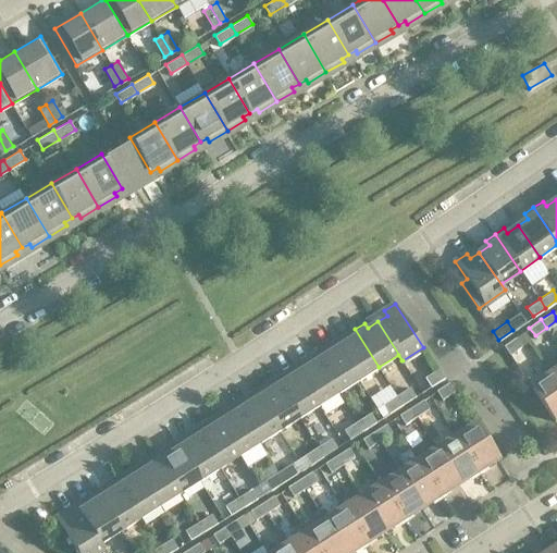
[(379,367),(355,329),(346,335),(349,340),(338,346),(359,379),(379,367)]
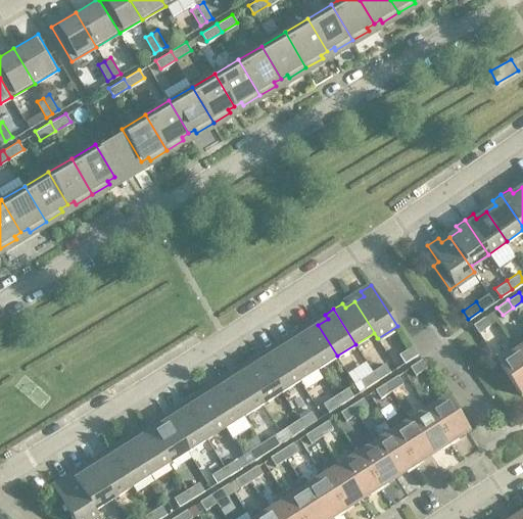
[(490,324),(484,316),(473,324),(478,332),(490,324)]
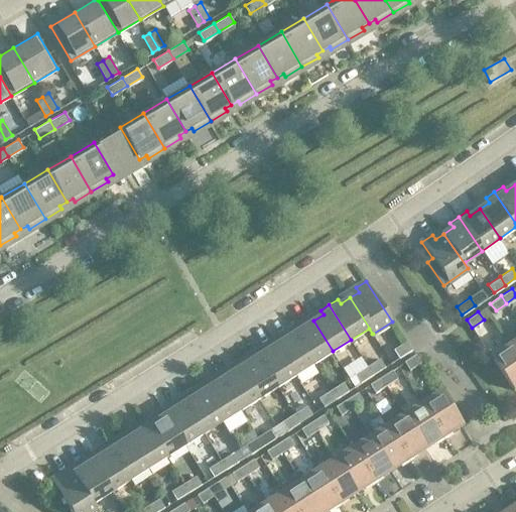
[(333,351),(313,321),(303,327),(300,323),(292,328),(314,363),(333,351)]
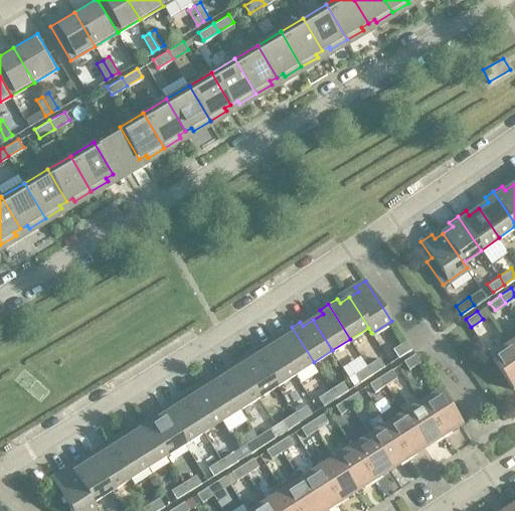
[(314,362),(292,327),(283,333),(286,337),(276,343),(295,373),(314,362)]
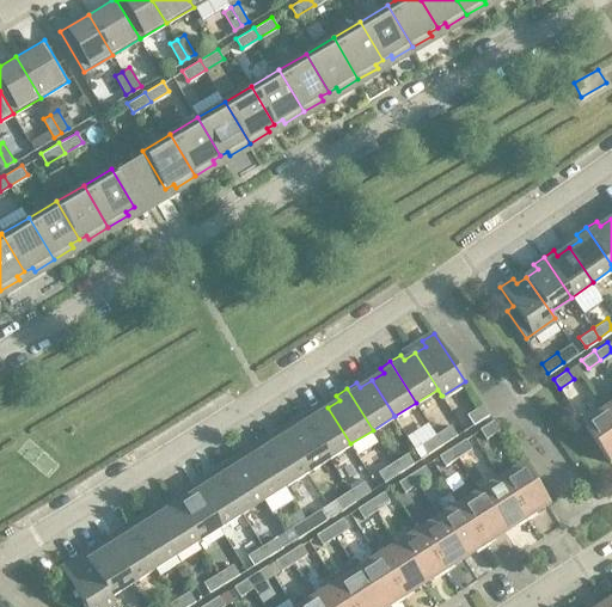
[(489,412),(483,404),(466,414),(473,423),(489,412)]
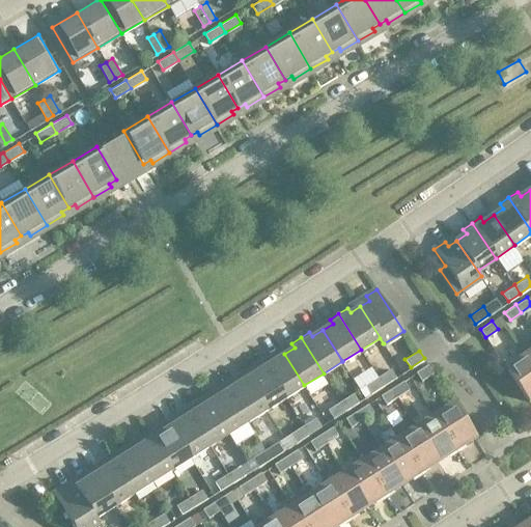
[(304,385),(284,354),(275,361),(272,356),(262,361),(285,397),(304,385)]
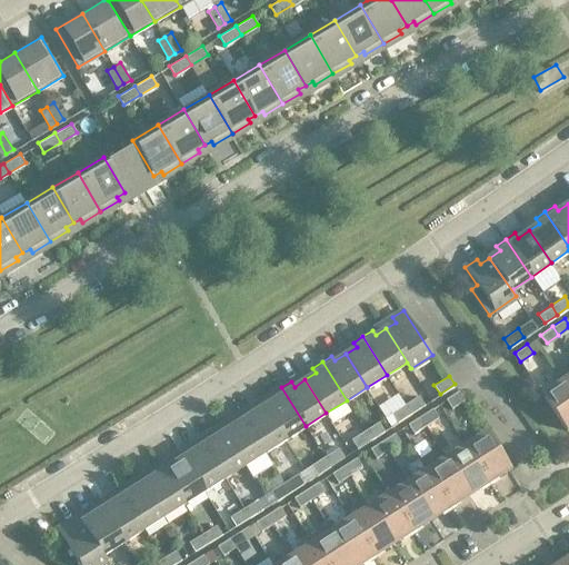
[(568,426),(568,389),(562,380),(543,394),(567,428),(568,426)]
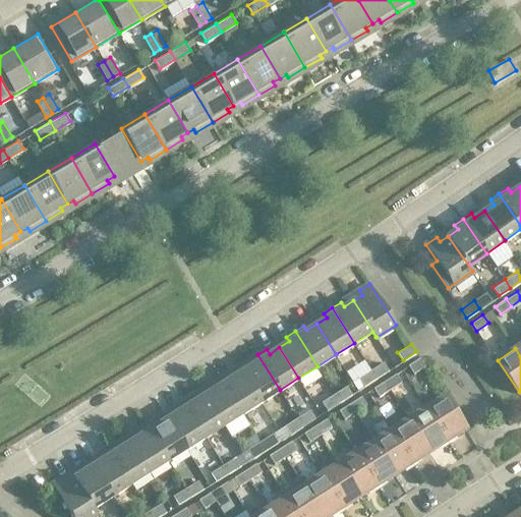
[(280,390),(257,354),(249,360),(252,364),(242,370),(262,401),(280,390)]
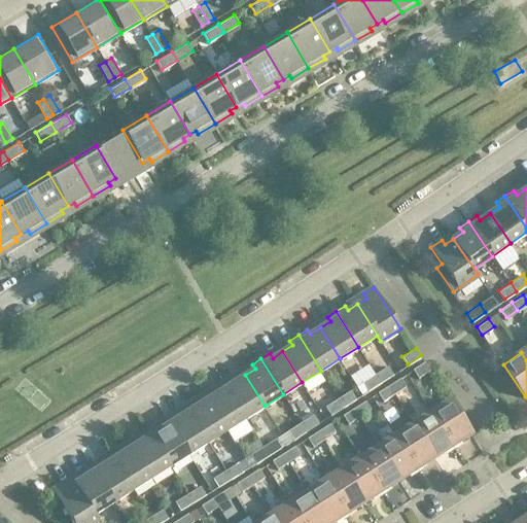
[(429,370),(424,360),(413,369),(418,377),(429,370)]
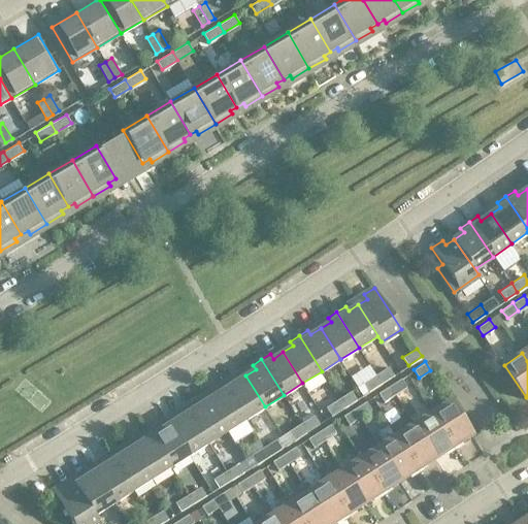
[(388,366),(375,374),(382,383),(394,374),(388,366)]
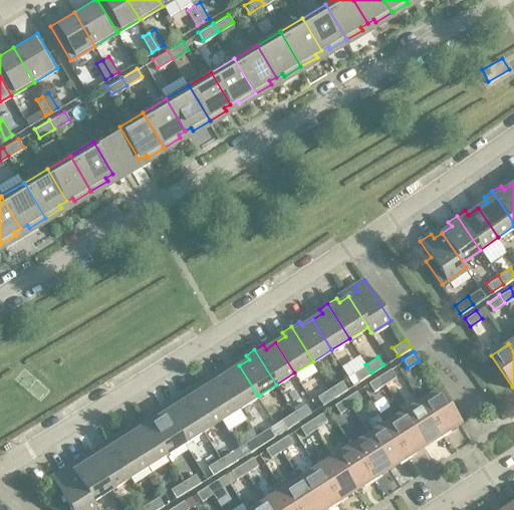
[(371,372),(365,364),(353,371),(359,380),(371,372)]
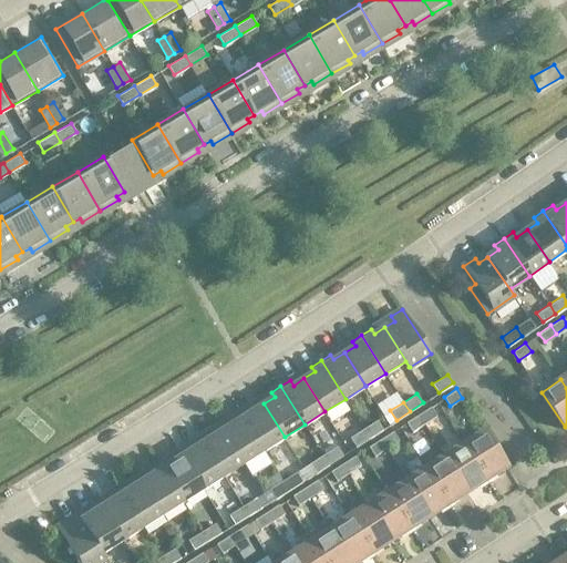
[(285,437),(264,403),(253,411),(249,406),(240,411),(264,450),(285,437)]
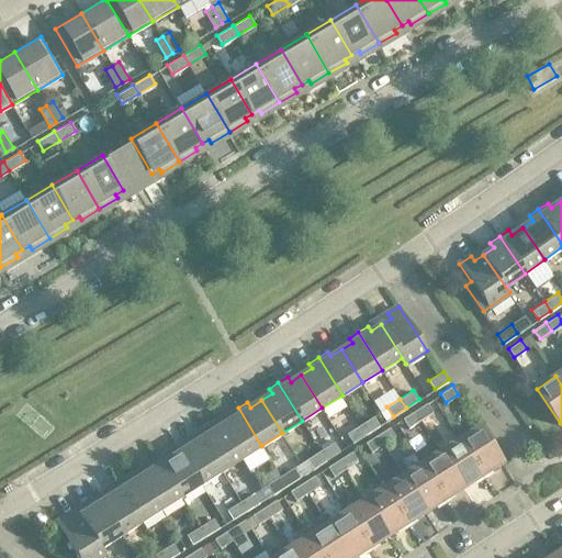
[(433,411),(427,402),(415,410),(420,419),(433,411)]
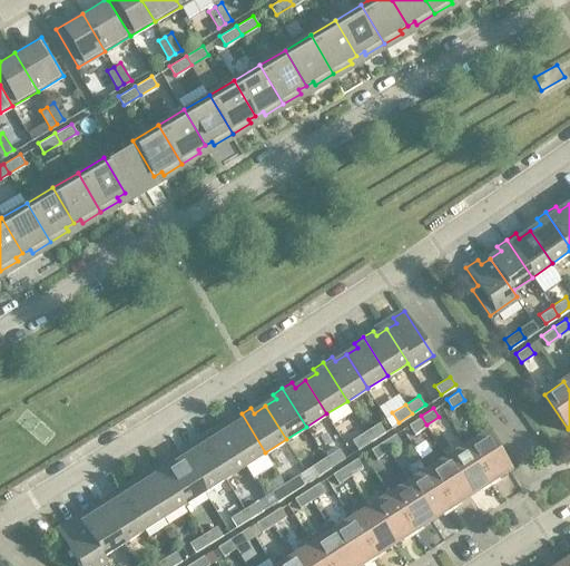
[(265,452),(242,413),(232,420),(235,425),(224,432),(245,465),(265,452)]
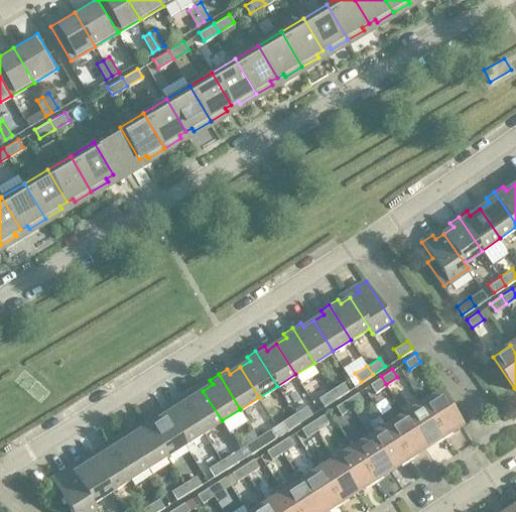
[(386,384),(381,376),(370,383),(375,391),(386,384)]
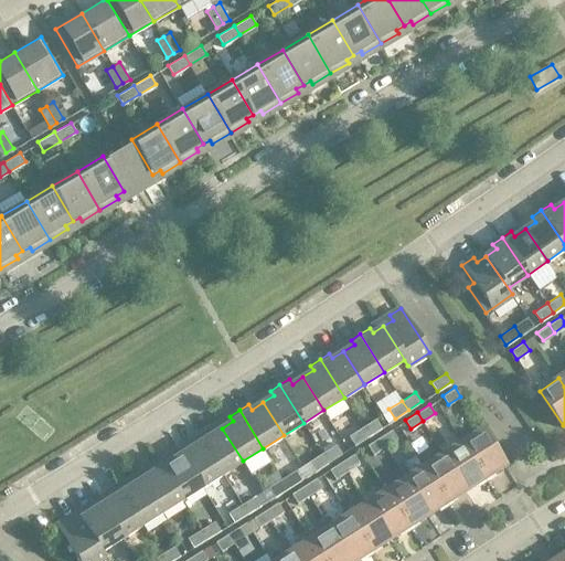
[(375,417),(362,426),(368,436),(382,427),(375,417)]
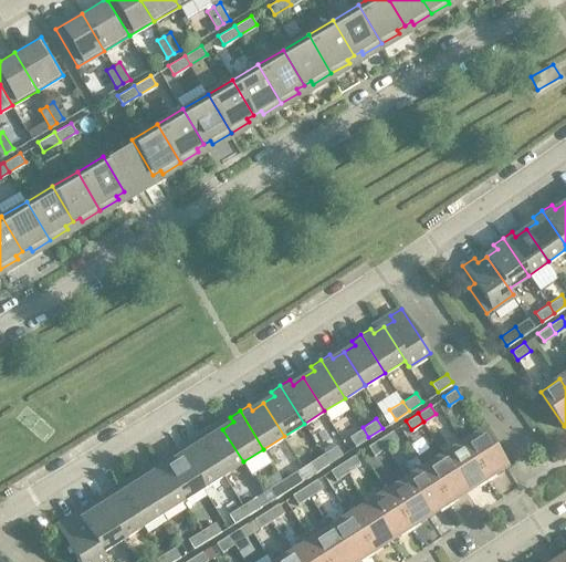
[(368,437),(363,427),(349,436),(356,445),(368,437)]
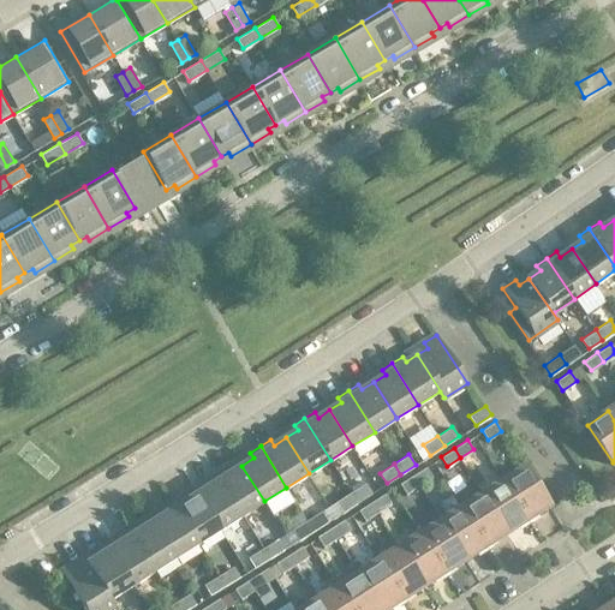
[(264,501),(242,466),(230,473),(227,467),(216,473),(243,515),(264,501)]
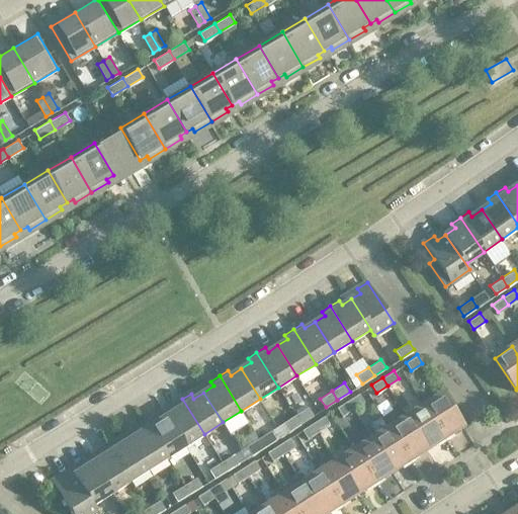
[(364,402),(359,393),(348,400),(353,409),(364,402)]
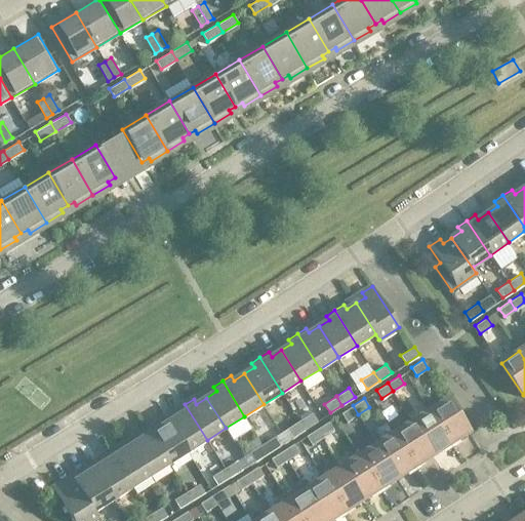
[(469,432),(448,399),(430,410),(450,443),(469,432)]
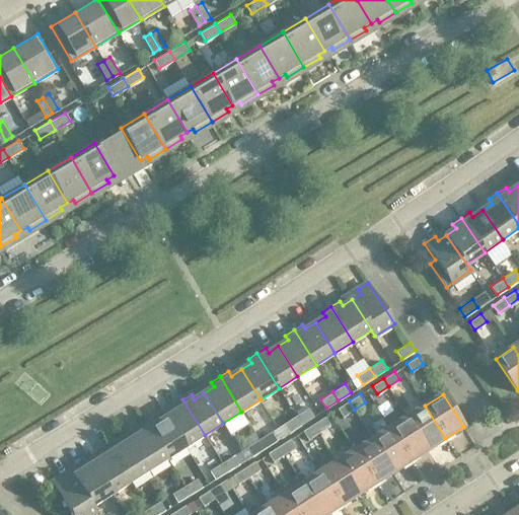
[(205,435),(182,399),(174,406),(177,410),(167,417),(187,447),(205,435)]
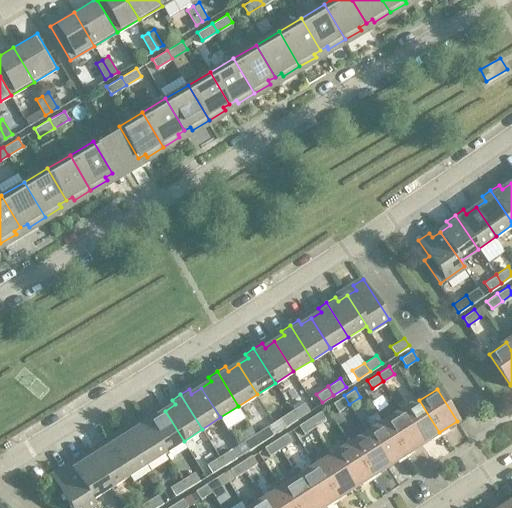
[(349,404),(344,395),(333,402),(338,411),(349,404)]
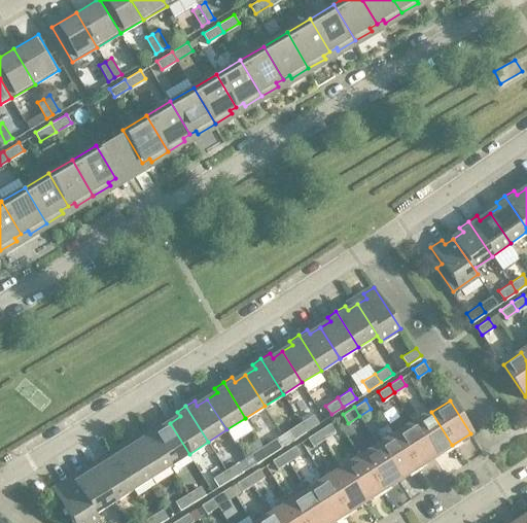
[(452,445),(431,412),(414,423),(434,456),(452,445)]
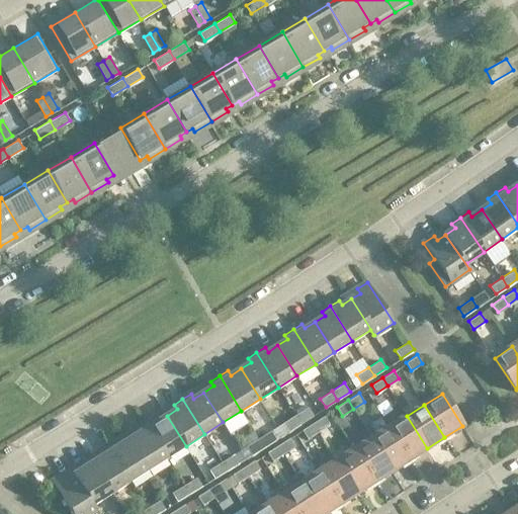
[(308,407),(295,415),(300,423),(313,415),(308,407)]
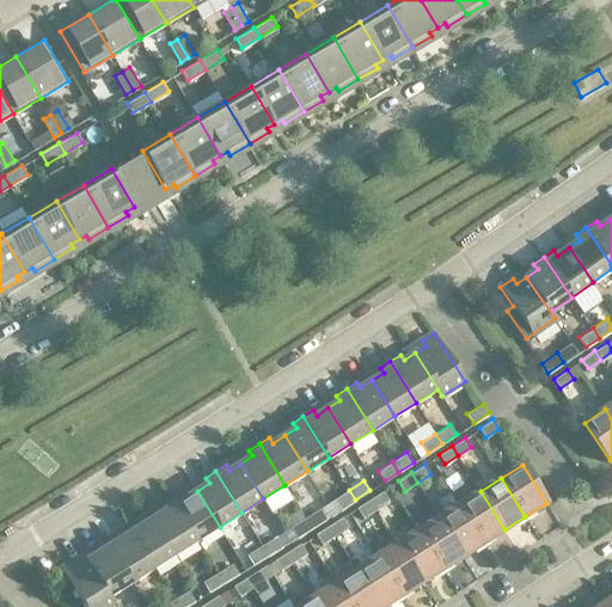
[(355,500),(349,490),(335,498),(341,509),(355,500)]
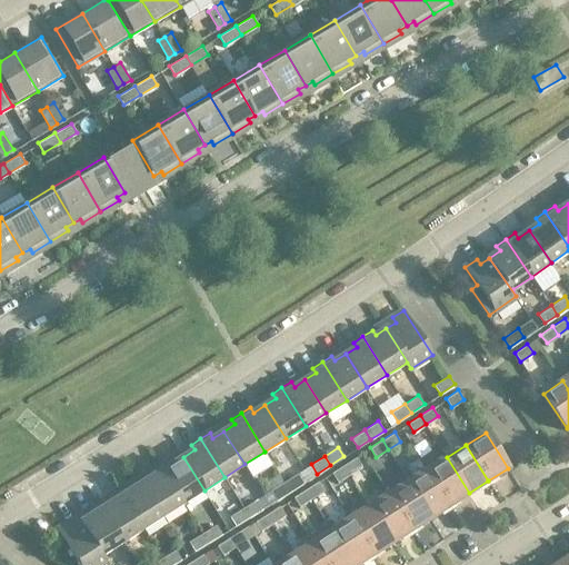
[(205,491),(183,457),(172,464),(169,458),(160,465),(183,503),(205,491)]
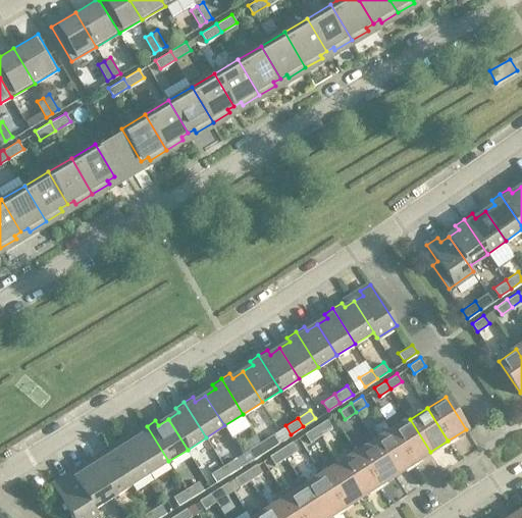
[(332,427),(326,419),(315,425),(321,434),(332,427)]
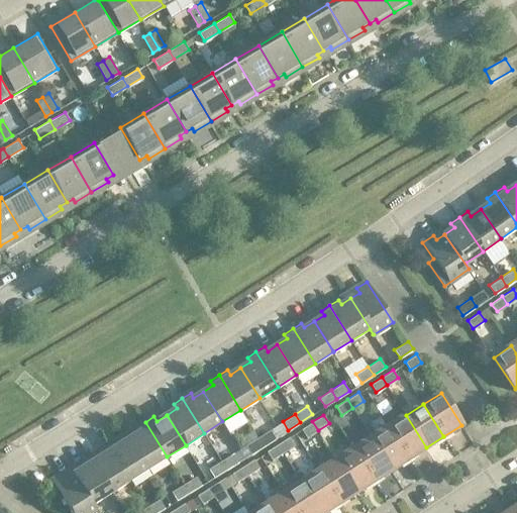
[(426,447),(406,415),(389,426),(409,458),(426,447)]
